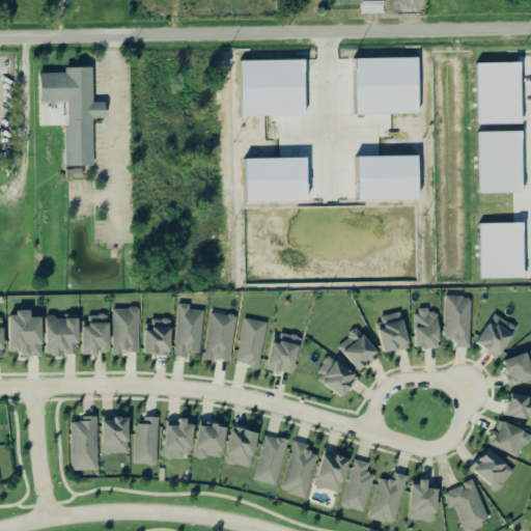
[(354,60),(416,59),(417,116),(355,117),(354,60)]
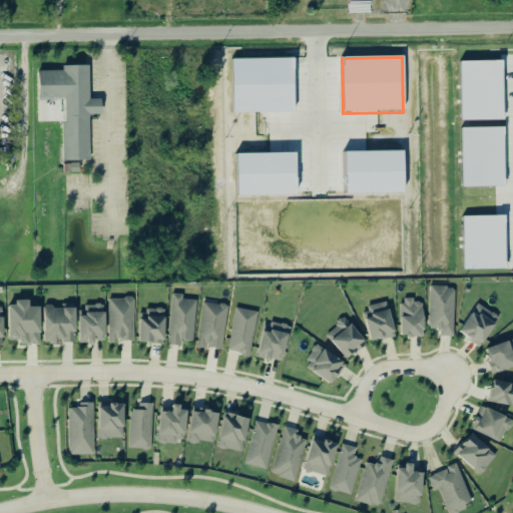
[(231,59),(293,58),(294,112),(232,113),(231,59)]
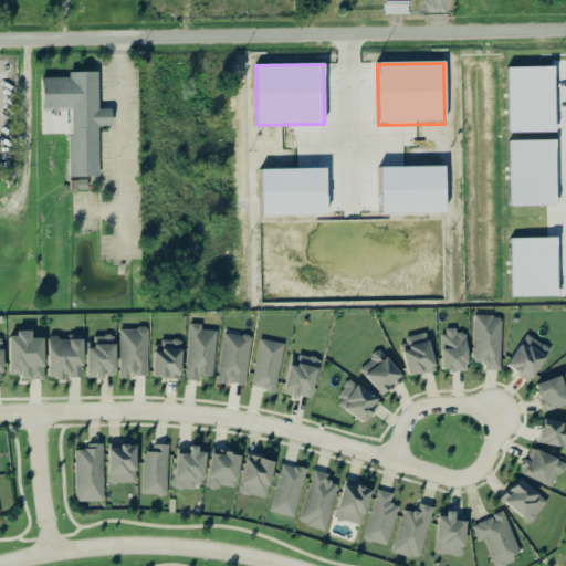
[(507,132),(506,70),(552,70),(552,132),(507,132)]
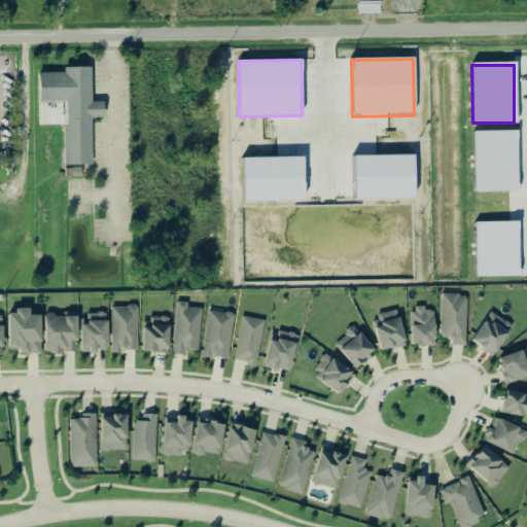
[(94,69),(66,69),(66,74),(41,74),(41,127),(66,127),(66,167),(95,167),(94,118),(107,118),(106,103),(94,103),(94,69)]
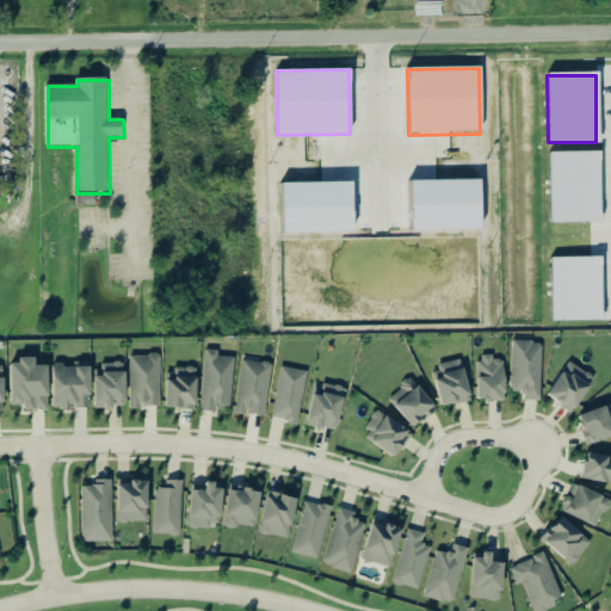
[(550,223),(549,153),(598,153),(599,222),(550,223)]
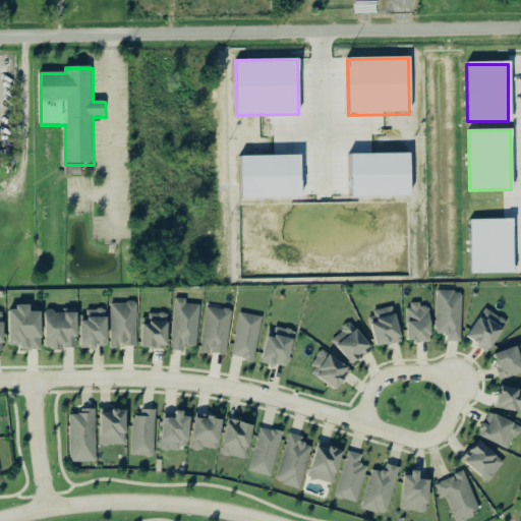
[(349,156),(408,155),(408,195),(350,196),(349,156)]
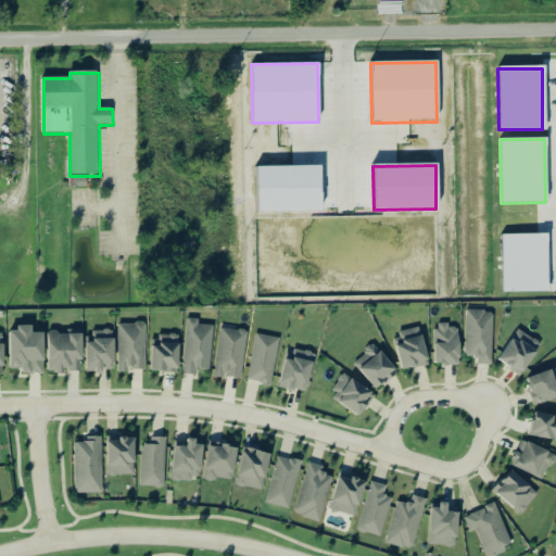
[(256,168),(318,166),(319,211),(258,213),(256,168)]
